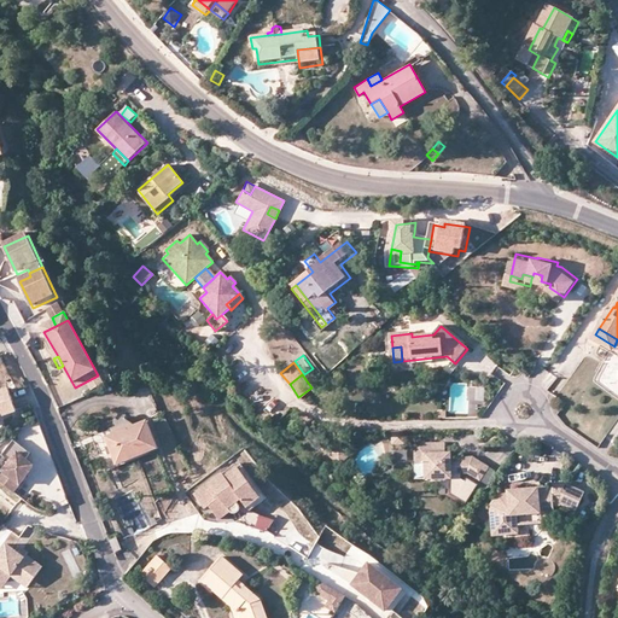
[(105,386),(98,375),(86,382),(92,392),(105,386)]
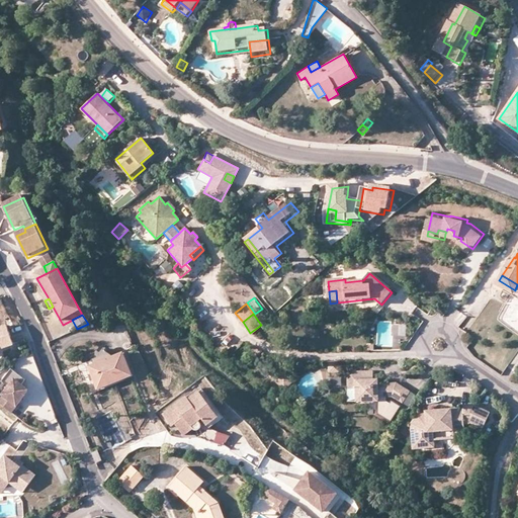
[(0,348),(13,344),(6,325),(0,327),(0,348)]
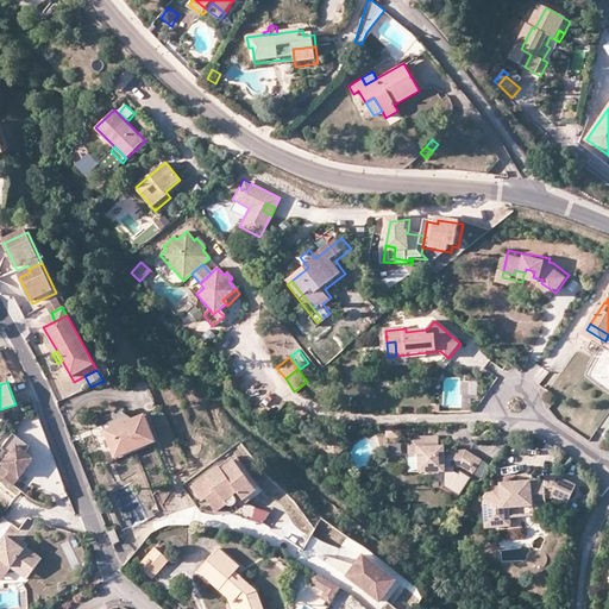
[(111,427),(133,419),(120,409),(118,413),(113,410),(112,412),(114,419),(108,421),(111,427)]
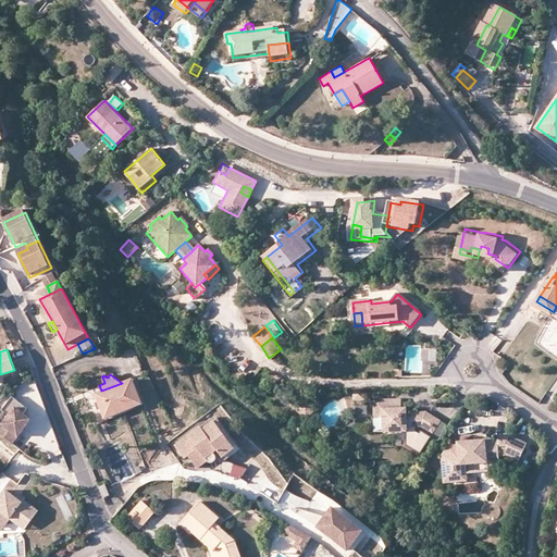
[(132,379),(96,393),(106,417),(140,403),(132,379)]
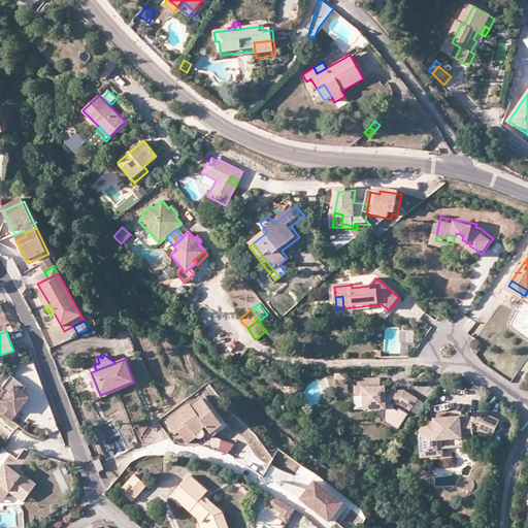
[(350,374),(350,364),(339,364),(339,374),(350,374)]
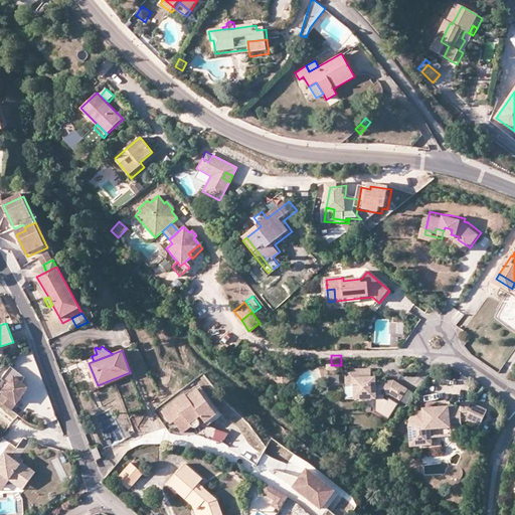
[(286,378),(291,373),(291,367),(286,362),(278,370),(286,378)]
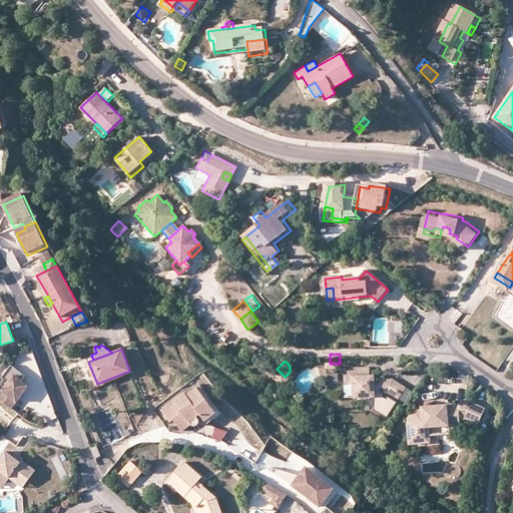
[(0,381),(0,390),(1,391),(13,375),(20,381),(24,376),(10,365),(0,377),(2,379),(0,381)]
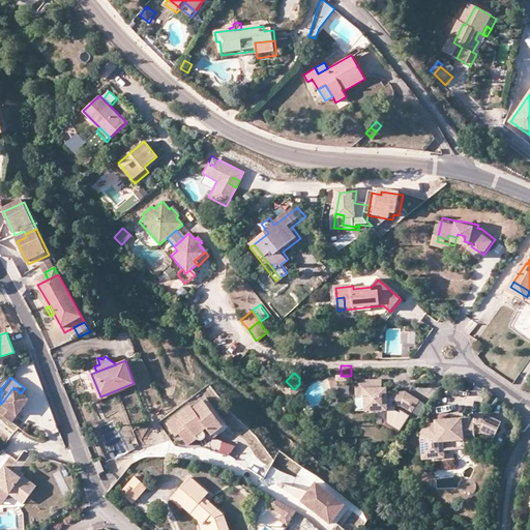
[(361,382),(361,393),(370,401),(370,413),(375,413),(377,411),(383,411),(385,413),(391,413),(391,409),(400,409),(401,395),(390,394),(387,392),(387,382),(361,382)]
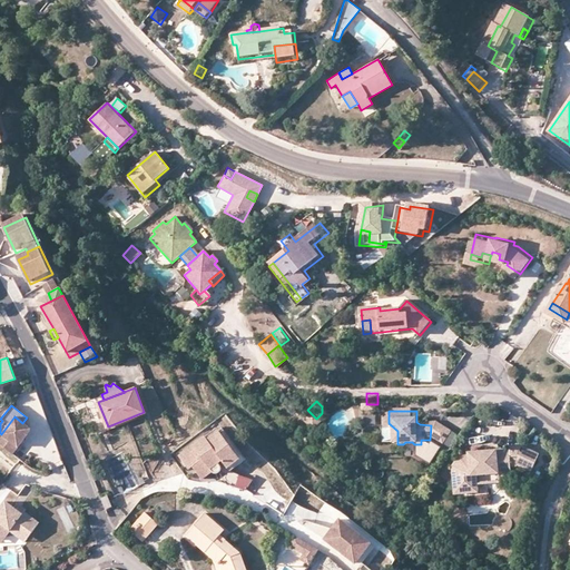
[(0,444),(12,453),(30,429),(22,423),(15,416),(1,434),(0,434),(0,444)]
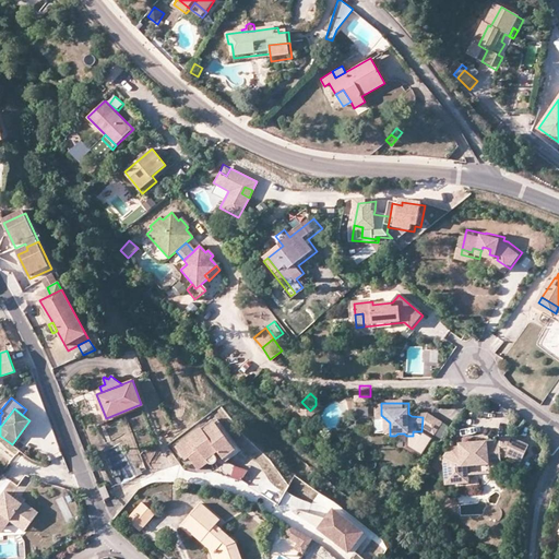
[(215,423),(238,453),(242,451),(216,417),(201,429),(204,432),(215,423)]
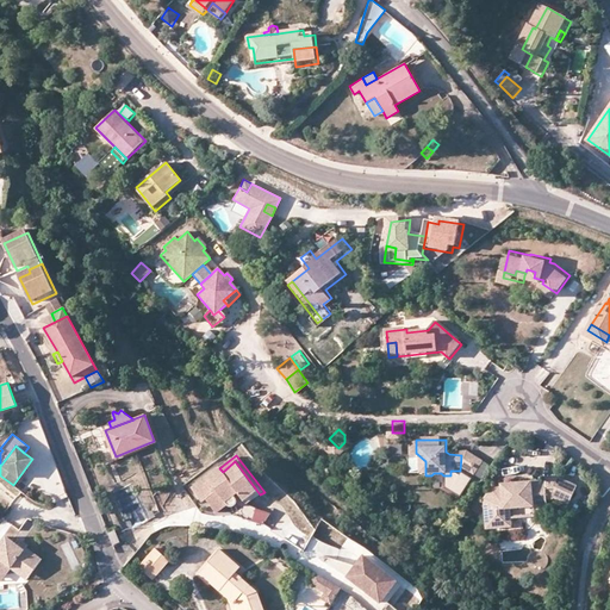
[(461,455),(460,471),(466,471),(478,479),(487,466),(472,455),(461,455)]
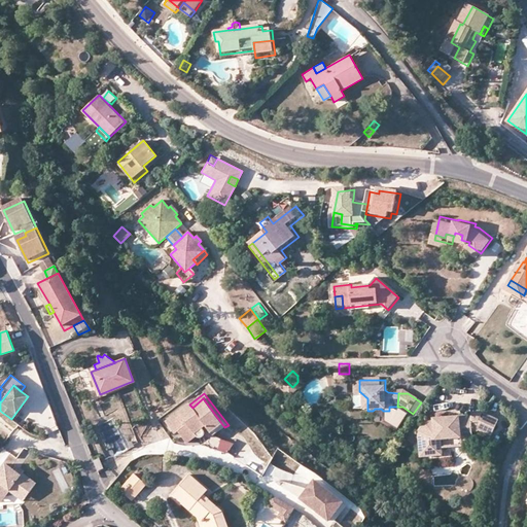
[(214,435),(224,427),(203,398),(192,408),(189,405),(166,423),(175,435),(179,432),(187,444),(197,436),(198,437),(199,438),(200,438),(201,438),(202,438),(203,438),(204,437),(205,436),(205,435),(206,434),(206,433),(206,432),(205,432),(205,431),(203,428),(206,426),(214,435)]
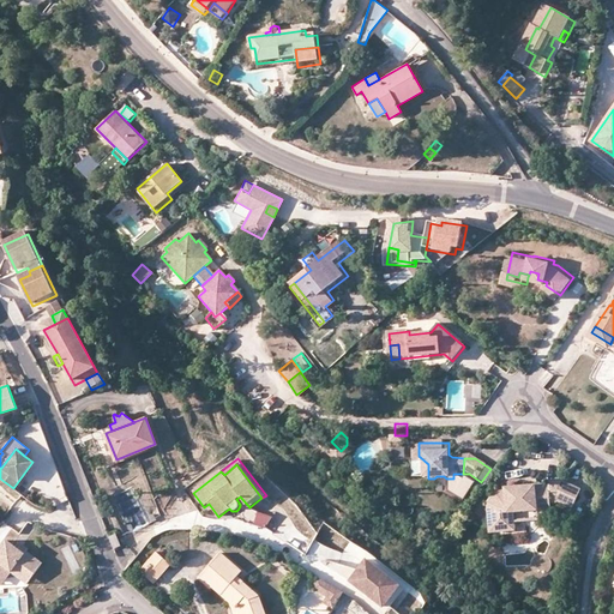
[(575,509),(584,492),(564,479),(553,480),(553,483),(509,488),(509,491),(499,492),(501,512),(492,512),(494,533),(506,531),(506,522),(518,521),(517,511),(528,510),(528,506),(540,505),(540,509),(553,507),(553,501),(558,501),(559,499),(570,506),(575,509)]
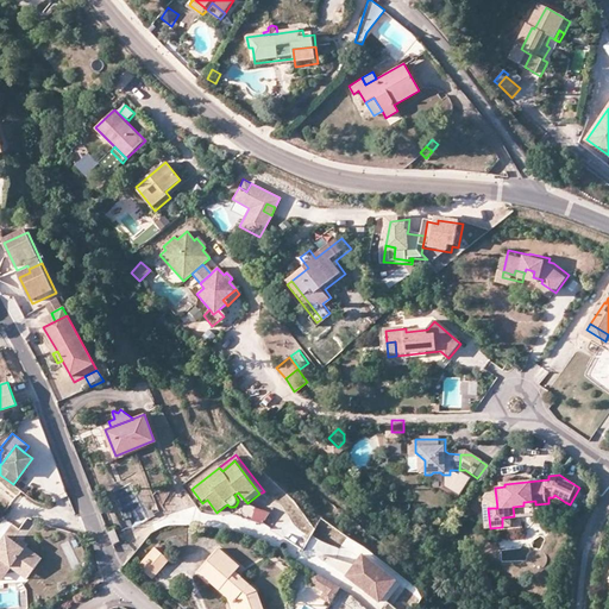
[(497,508),(495,488),(487,498),(488,508),(497,508)]
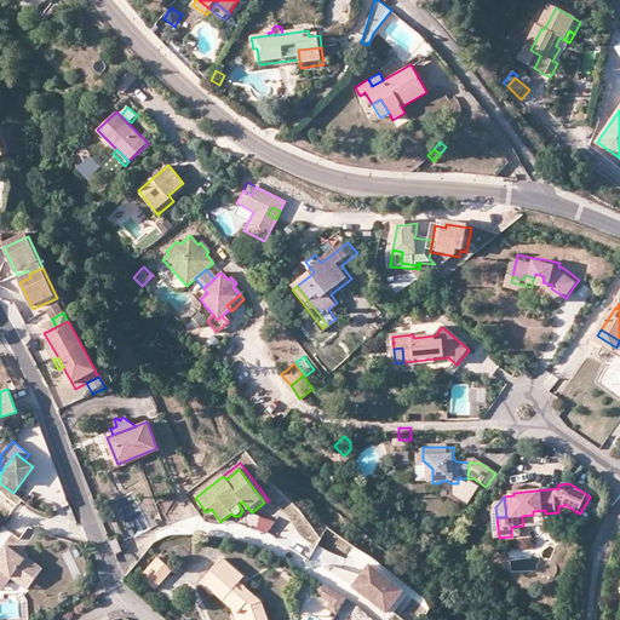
[(258,518),(256,530),(265,534),(274,524),(258,518)]
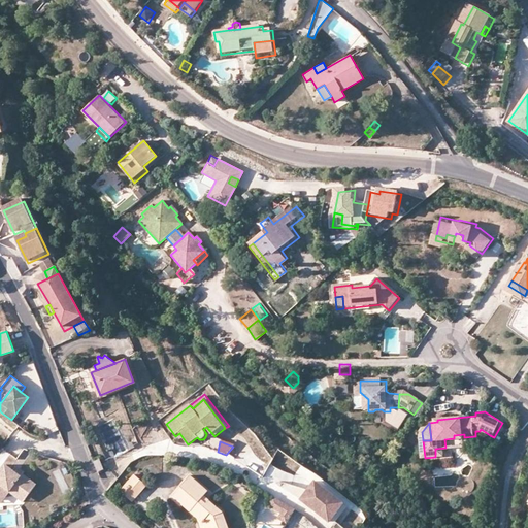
[(435,449),(435,457),(447,456),(446,448),(435,449)]
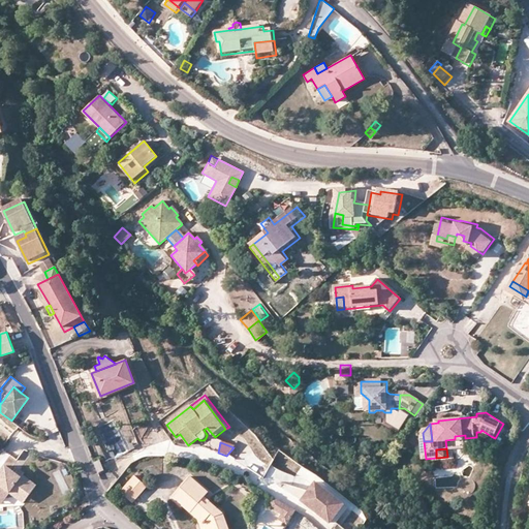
[(100,460),(94,462),(98,472),(103,470),(100,460)]
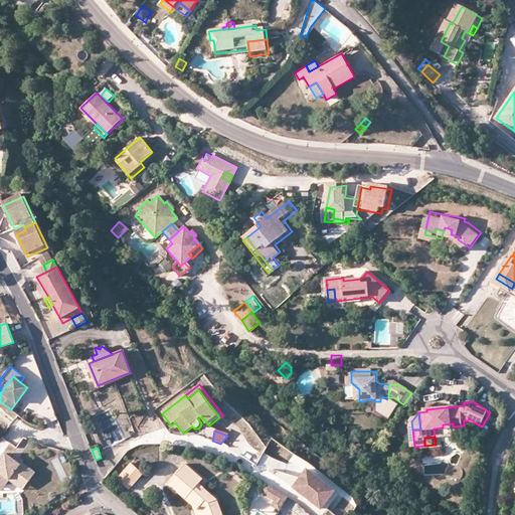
[(13,474),(27,484),(35,473),(21,462),(20,464),(15,460),(5,453),(0,459),(0,483),(5,477),(9,480),(13,474)]
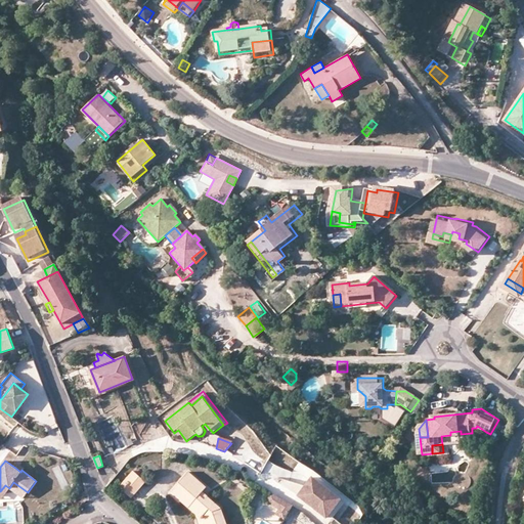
[(133,471),(120,485),(131,496),(144,481),(133,471)]
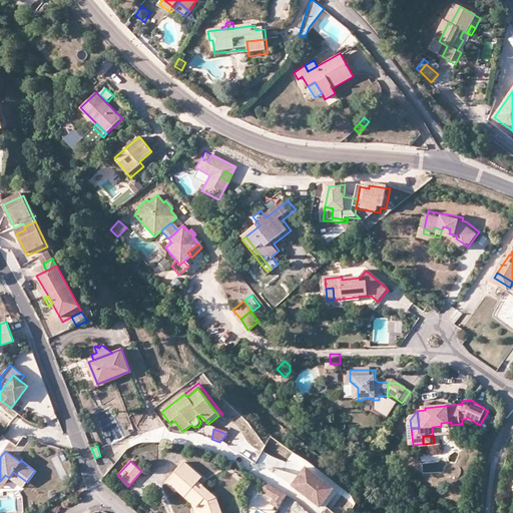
[(176,490),(193,504),(198,505),(200,512),(221,512),(216,496),(198,480),(201,477),(184,462),(166,482),(175,491),(176,490)]
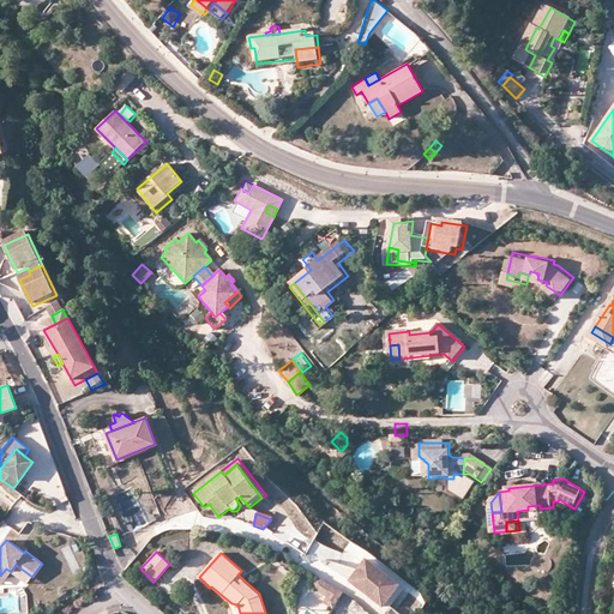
[(401,585),(367,560),(351,582),(385,607),(401,585)]
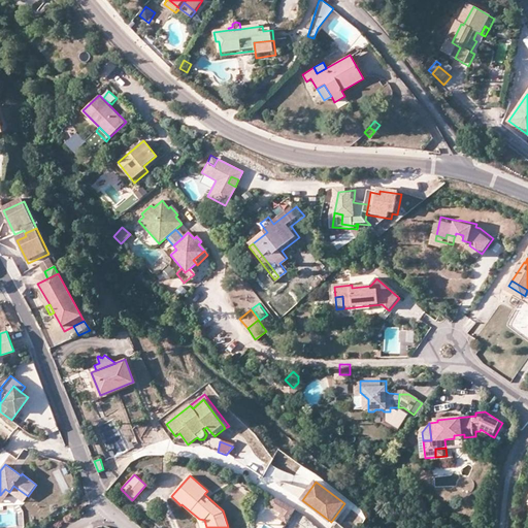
[(24,502),(28,496),(13,486),(9,492),(24,502)]
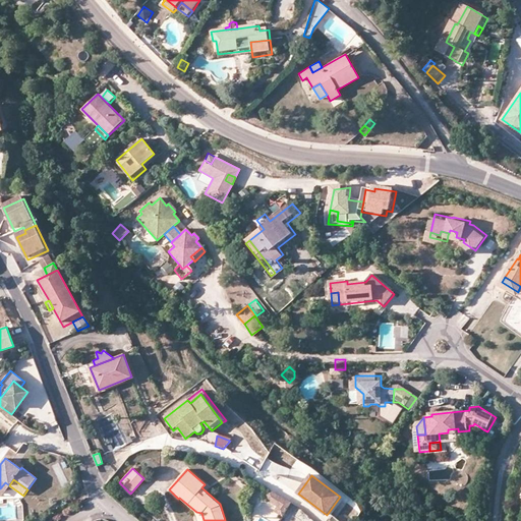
[(0,496),(0,497),(9,485),(5,482),(0,488),(0,496)]
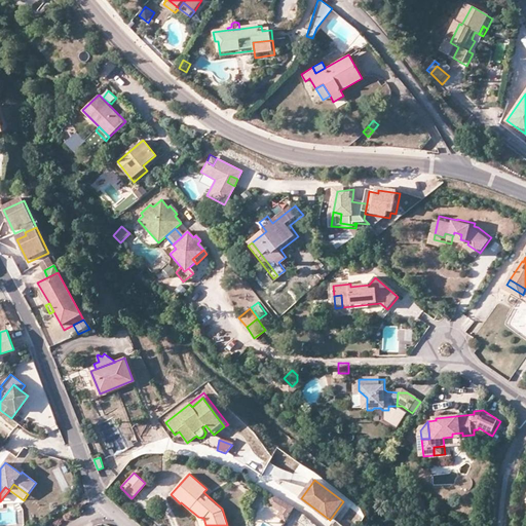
[(285,515),(288,517),(293,508),(272,495),(267,503),(279,511),(276,517),(282,520),(285,515)]
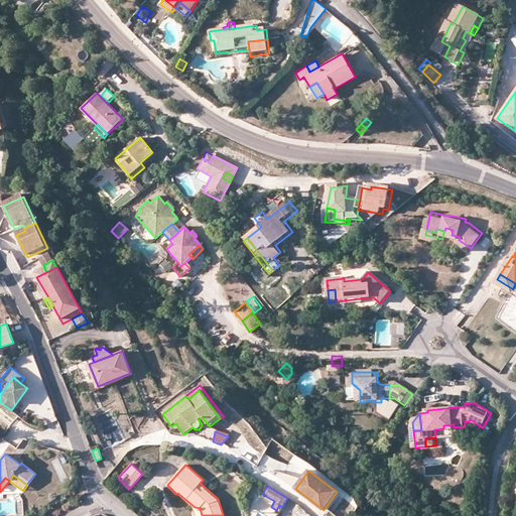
[(340,495),(337,492),(324,510),(327,512),(340,495)]
